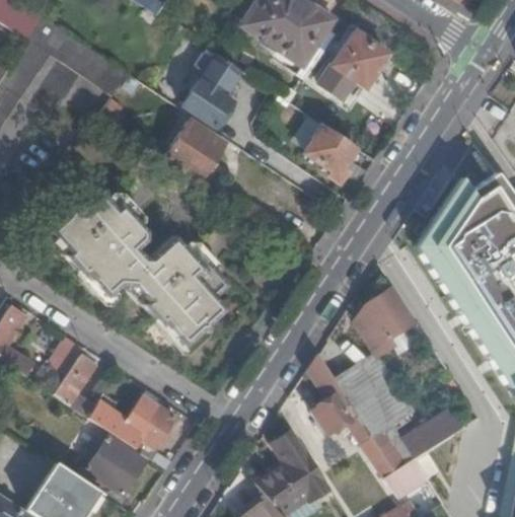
[(262,0),(245,25),(281,49),(302,63),(326,24),(290,0),(262,0)]
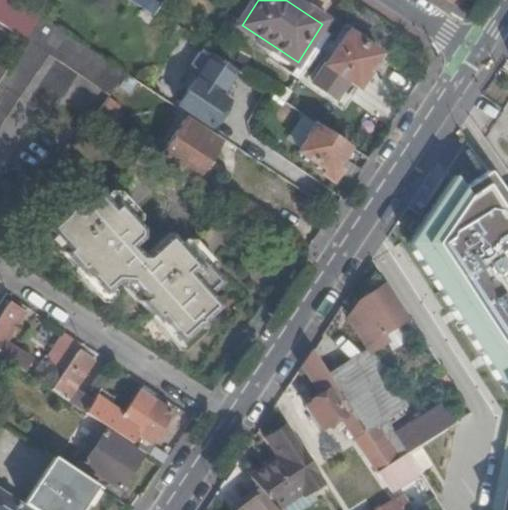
[(286,0),(322,24),(327,16),(303,0),(286,0)]
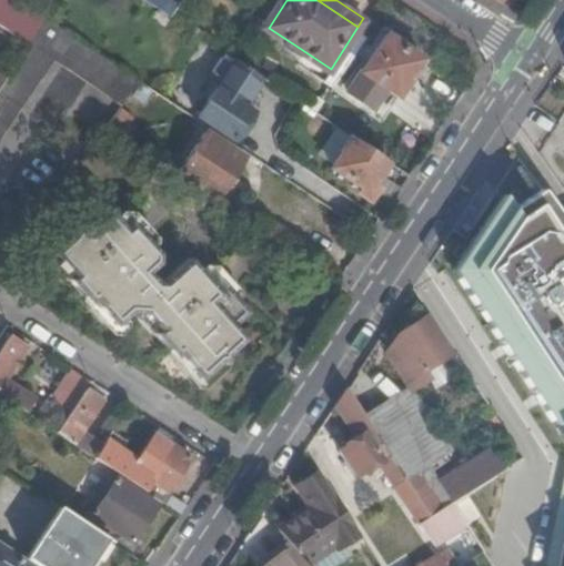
[(27,47),(26,49),(0,88),(0,140),(52,63),(121,107),(139,80),(138,79),(47,17),(28,44),(29,44),(27,47)]
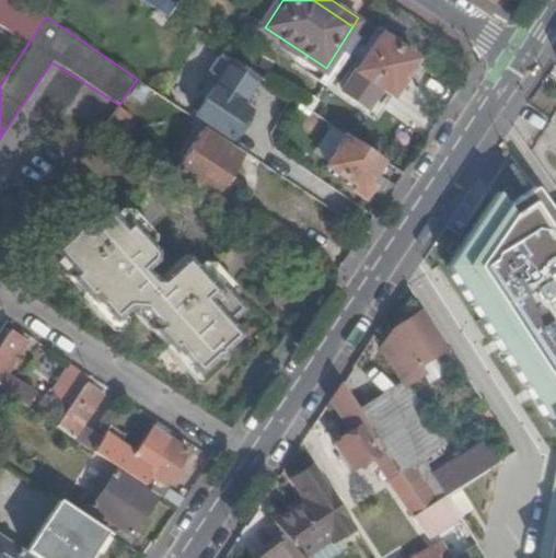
[(381,32),(356,70),(392,95),(417,56),(381,32)]
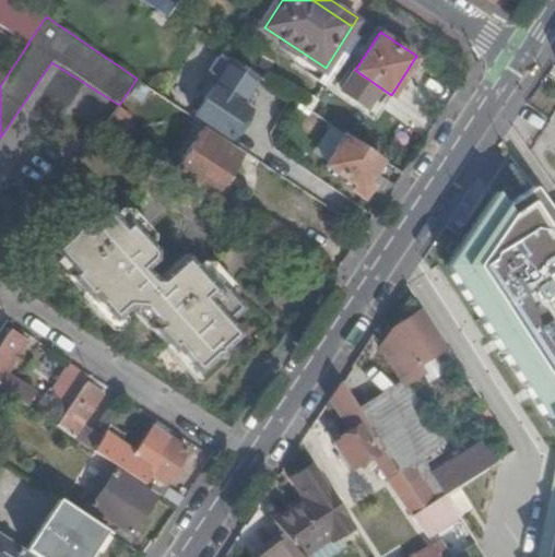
[(13,55),(0,46),(0,86),(25,48),(21,45),(13,55)]
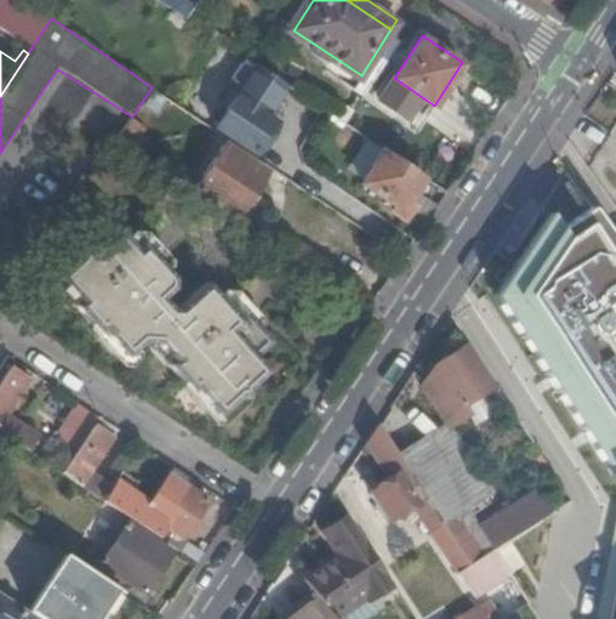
[(245,57),(244,60),(228,81),(240,91),(257,66),(245,57)]
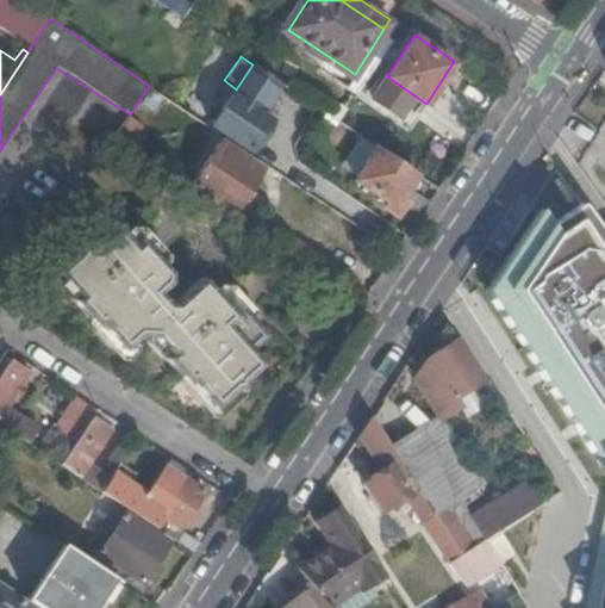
[(330,57),(323,68),(347,85),(355,74),(330,57)]
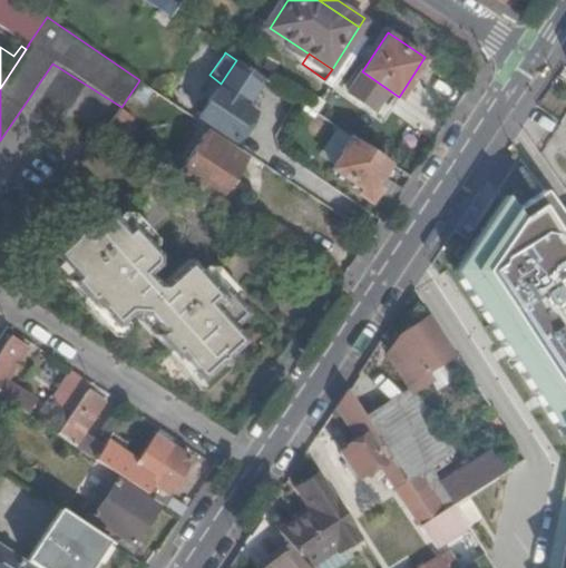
[(198,117),(233,140),(252,114),(245,108),(264,78),(236,60),(221,84),(198,117)]
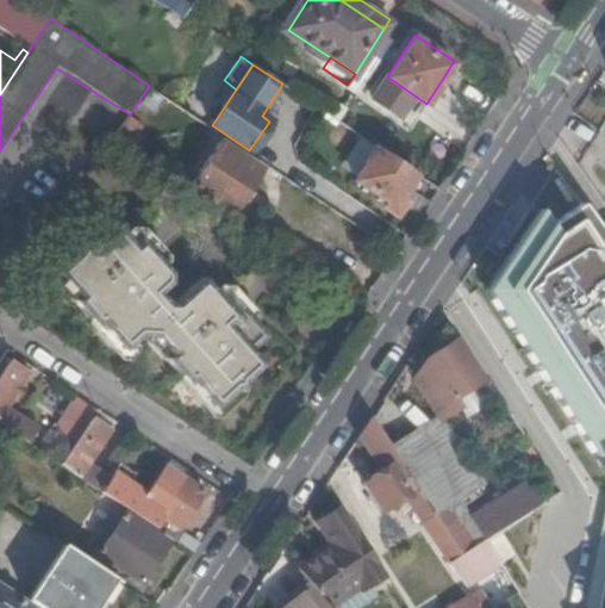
[(244,160),(220,143),(191,186),(214,203),(244,160)]
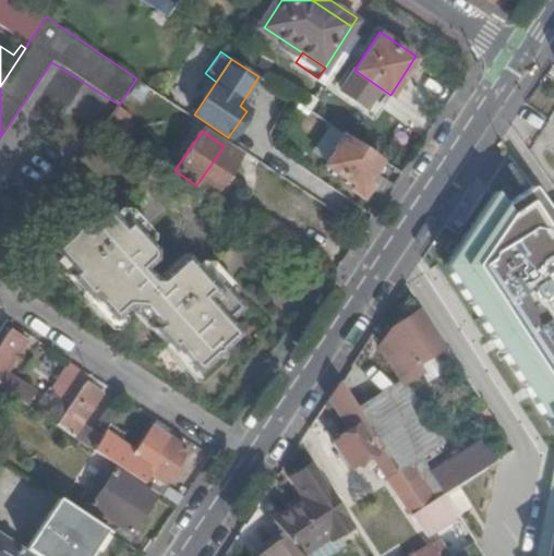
[(325,165),(361,189),(382,159),(344,134),(325,165)]
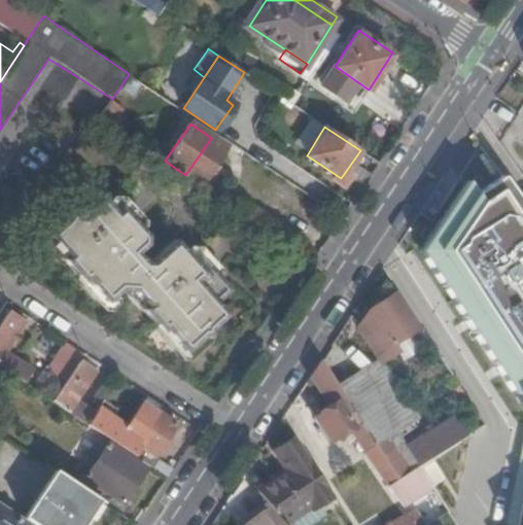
[(224,147),(211,138),(185,175),(201,185),(224,147)]
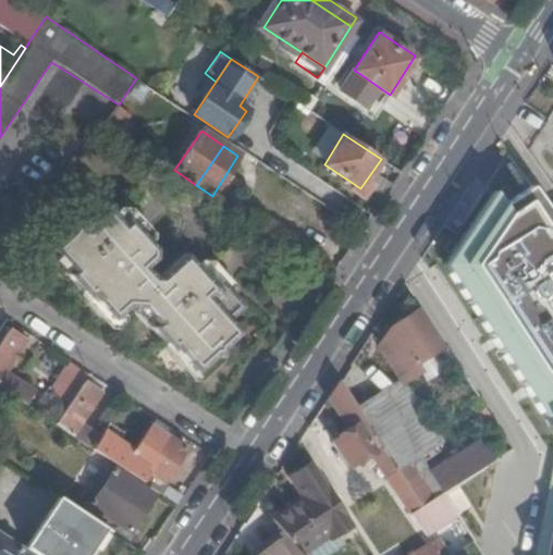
[(552,554),(552,213),(533,184),(506,200),(452,278),(552,432),(552,554)]
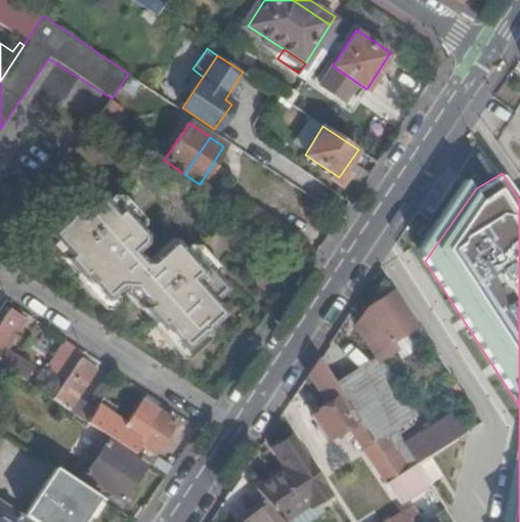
[(86,192),(72,206),(67,205),(67,211),(47,229),(67,251),(63,253),(85,277),(89,275),(107,294),(112,291),(118,290),(126,300),(135,310),(133,312),(155,337),(159,334),(178,355),(198,337),(204,336),(205,330),(221,315),(211,302),(224,290),(218,284),(207,270),(200,270),(183,283),(174,271),(186,261),(168,242),(163,246),(139,266),(130,255),(139,247),(138,237),(127,225),(123,227),(118,222),(103,234),(95,224),(106,215),(86,192)]
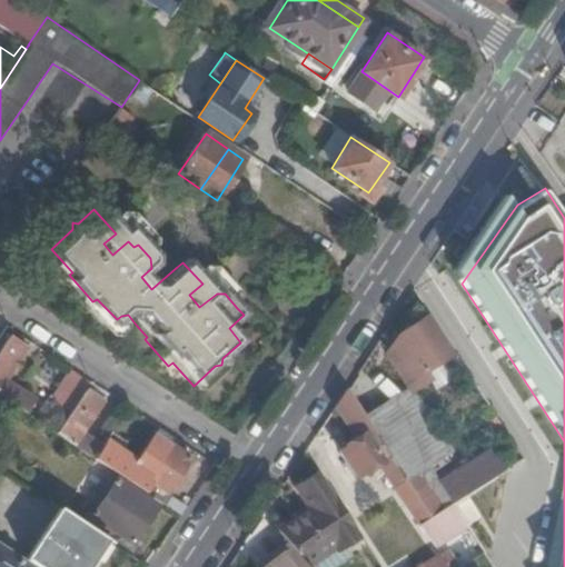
[(138,245),(122,228),(116,234),(103,244),(112,255),(128,241),(134,247),(138,245)]
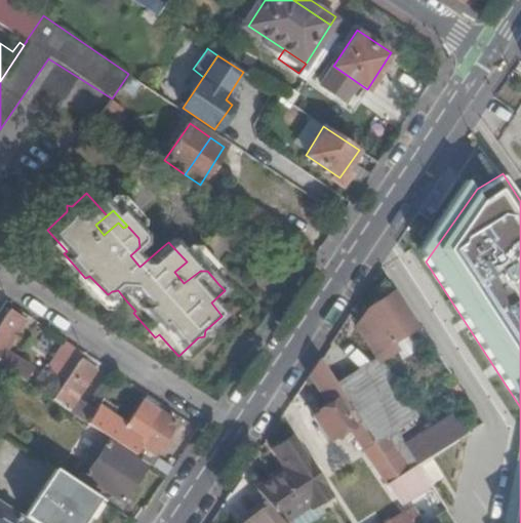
[(184,283),(200,271),(207,271),(194,255),(187,262),(174,272),(184,283)]
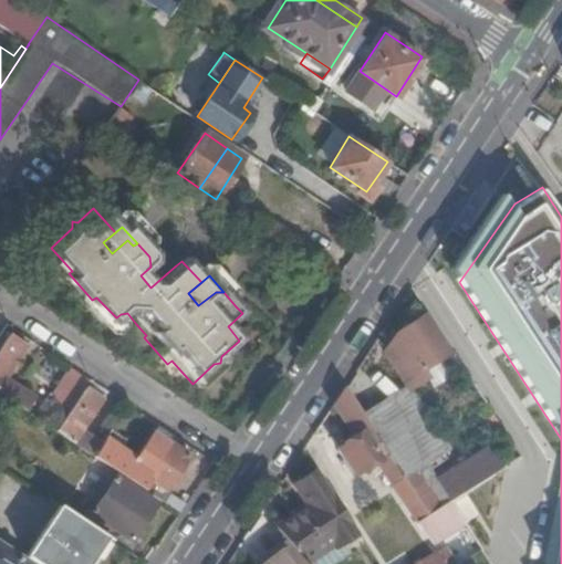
[(450,353),(426,316),(397,334),(384,354),(408,390),(427,378),(422,372),(450,353)]
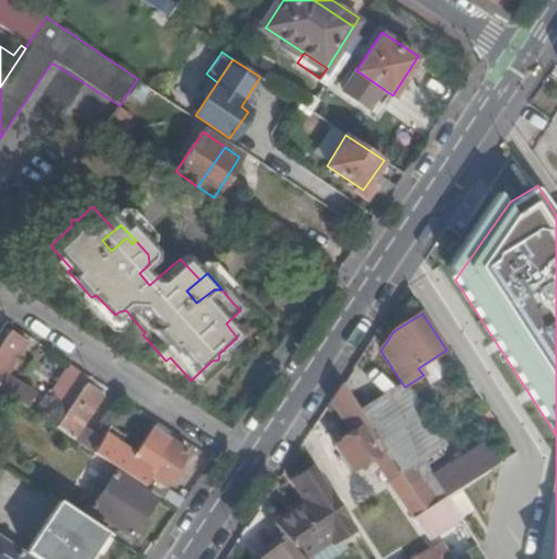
[(0,381),(6,374),(29,341),(10,329),(0,344),(0,381)]
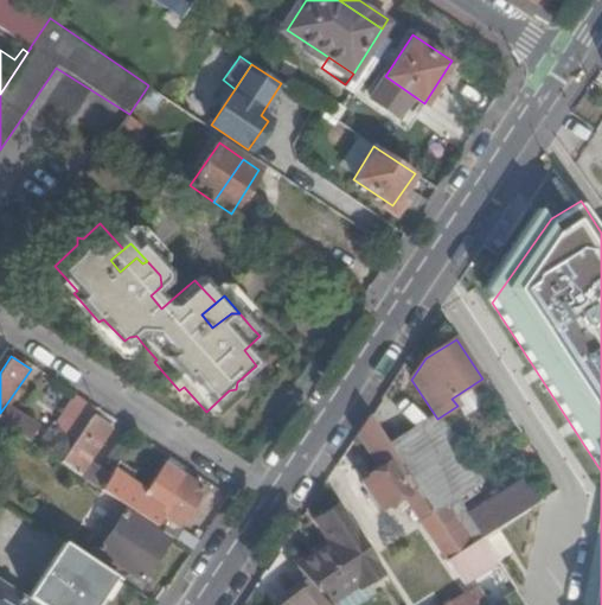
[(91,415),(96,408),(76,395),(58,421),(78,434),(91,415)]
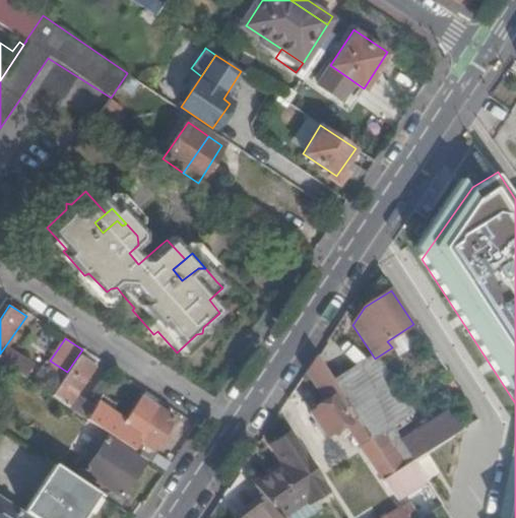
[(18,355),(5,346),(0,353),(0,360),(11,368),(18,355)]
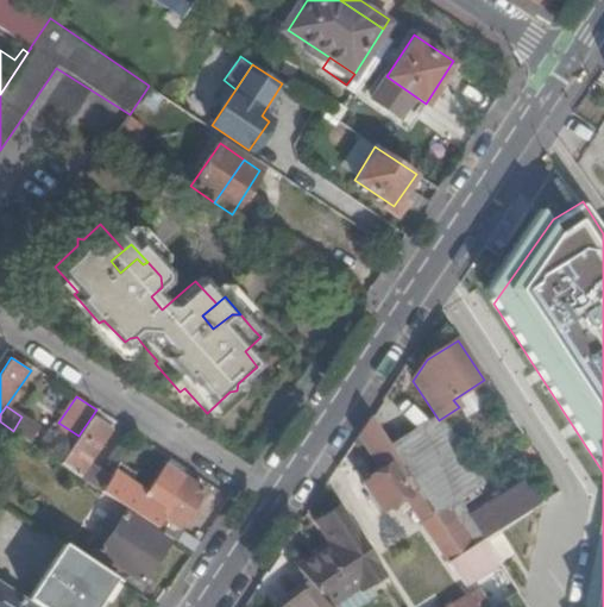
[(384,515),(407,504),(414,513),(422,527),(426,525),(438,518),(410,474),(392,446),(373,415),(360,435),(382,469),(372,475),(376,480),(367,486),(384,515)]
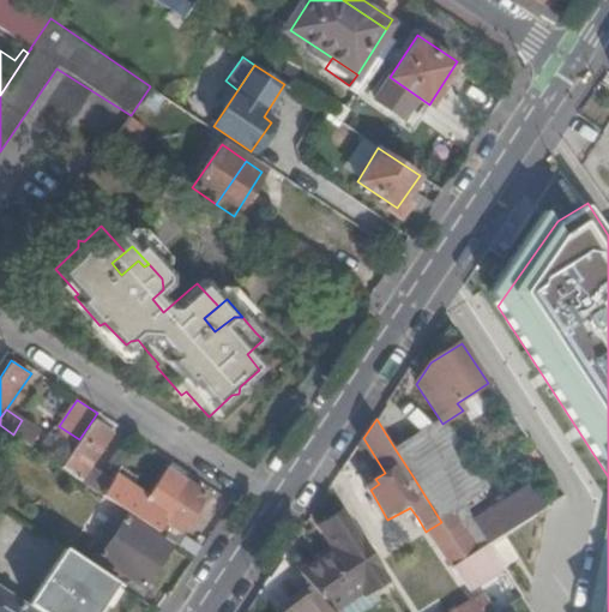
[(38,431),(22,420),(13,435),(30,445),(38,431)]
